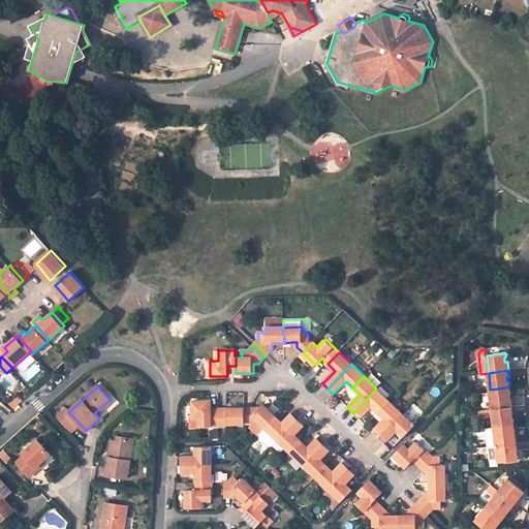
[(353,413),(360,418),(372,406),(373,407),(378,412),(390,401),(376,389),(353,413)]
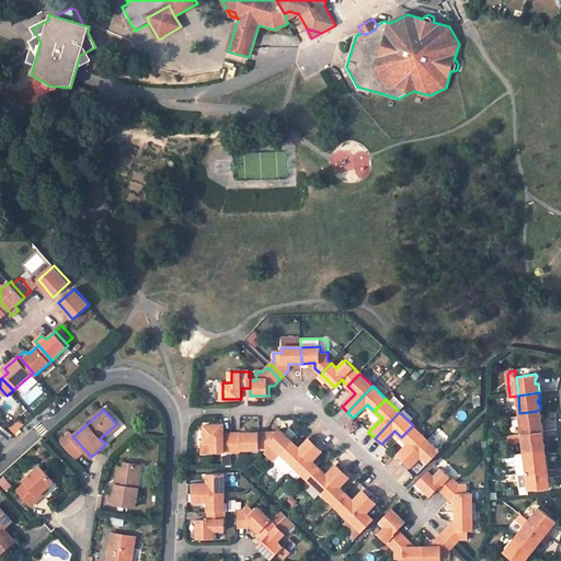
[(523,433),(544,431),(542,424),(540,424),(539,421),(541,421),(541,420),(542,419),(541,416),(540,416),(538,416),(538,415),(521,418),(523,433)]
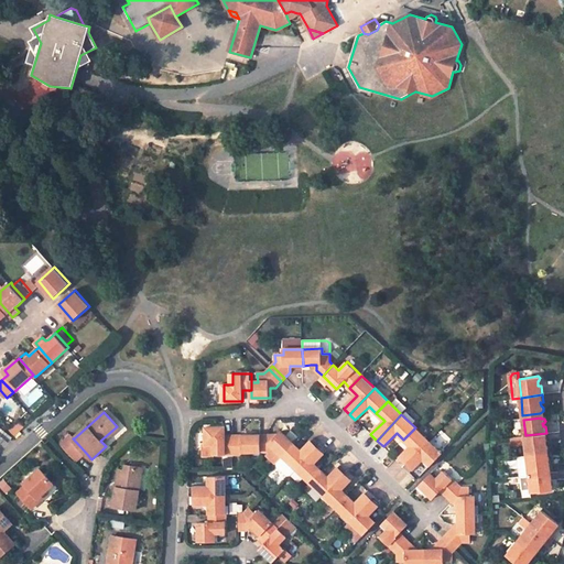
[(26,424),(22,419),(11,429),(17,433),(26,424)]
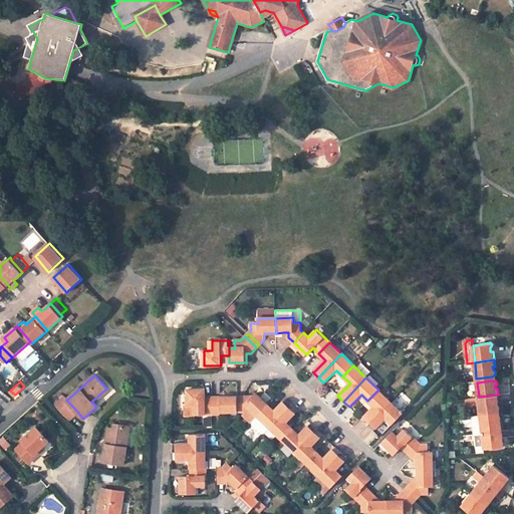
[(207,389),(188,389),(189,403),(196,403),(196,407),(196,415),(214,415),(213,399),(207,399),(207,396),(207,389)]
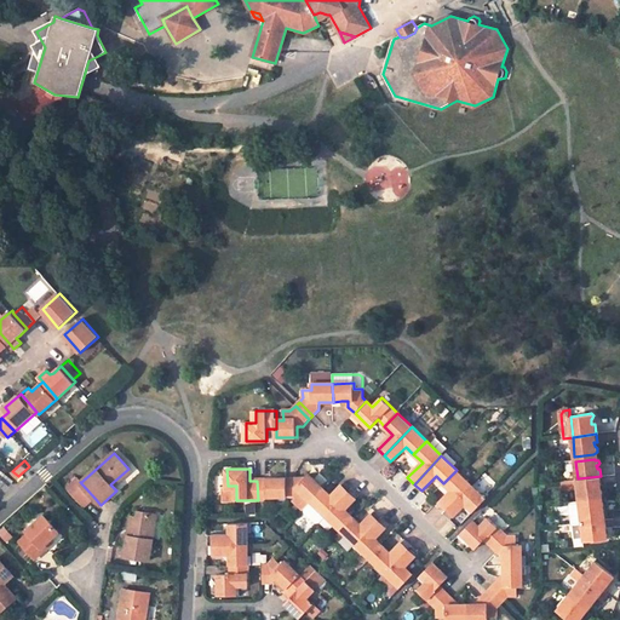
[(451,489),(452,491),(437,505),(445,512),(471,484),(457,470),(443,483),(451,489)]
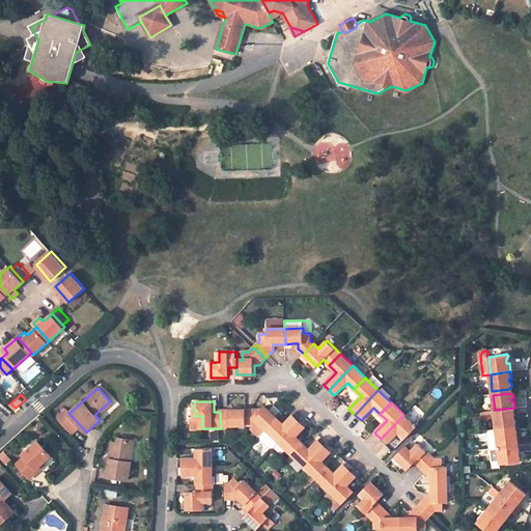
[(246,424),(254,424),(258,421),(261,424),(268,429),(278,418),(266,406),(258,412),(253,408),(246,408),(246,424)]
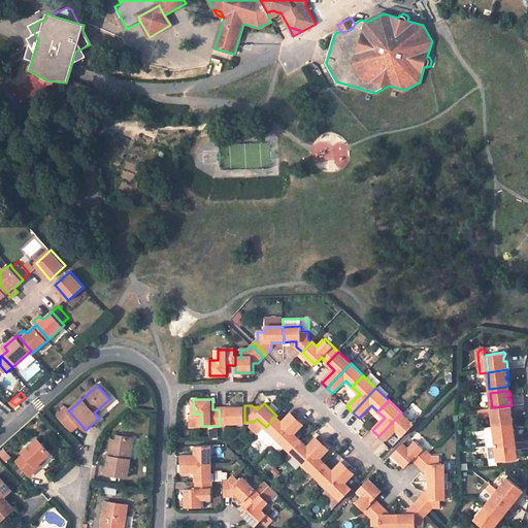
[(220,426),(228,425),(228,423),(244,422),(244,405),(227,406),(227,409),(219,409),(220,426)]
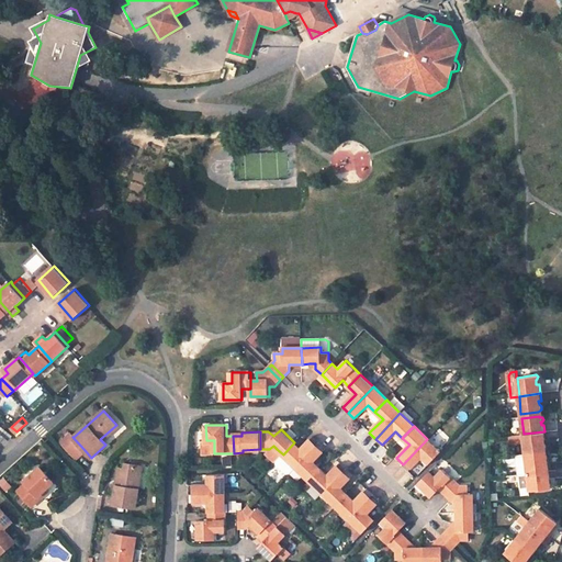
[(544,445),(543,444),(542,439),(546,439),(544,431),(524,434),(525,453),(544,451),(544,450),(546,449),(546,447),(546,446),(544,445)]
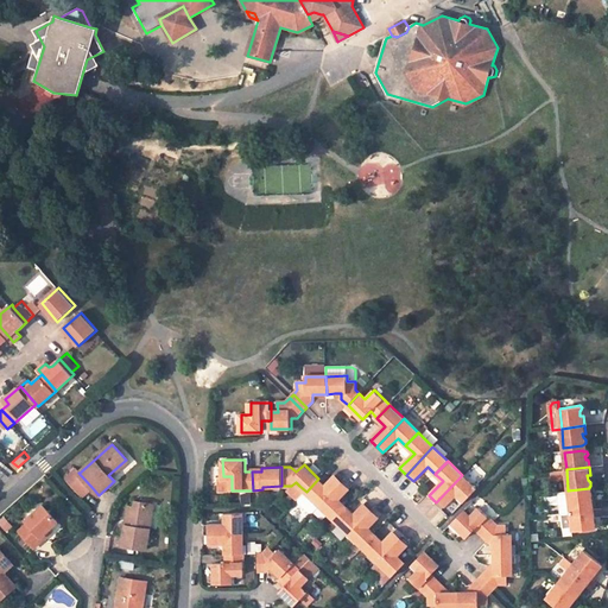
[(93,488),(78,473),(80,473),(76,469),(65,479),(82,496),(93,488)]
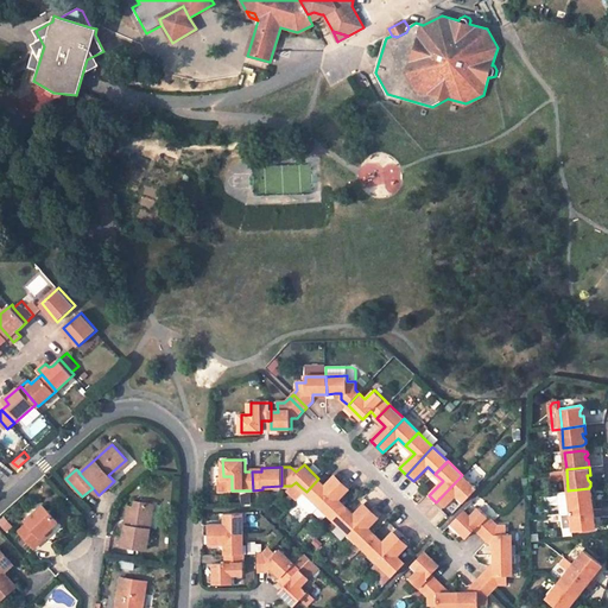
[(346,479),(339,473),(325,485),(318,479),(306,492),(321,506),(346,479)]
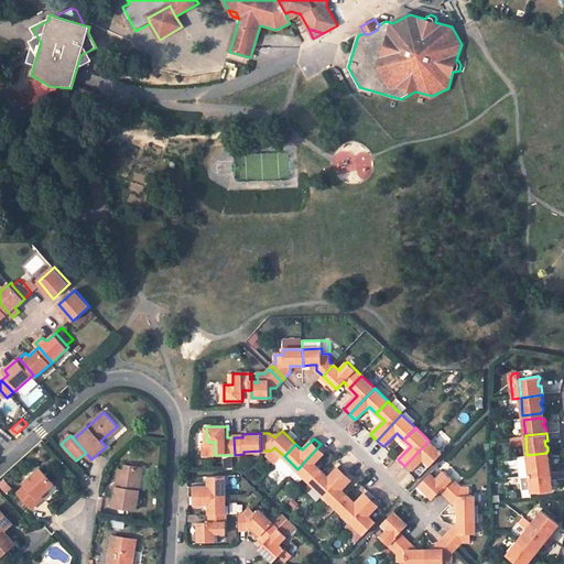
[(404,466),(410,472),(423,458),(425,459),(431,465),(442,453),(429,441),(404,466)]
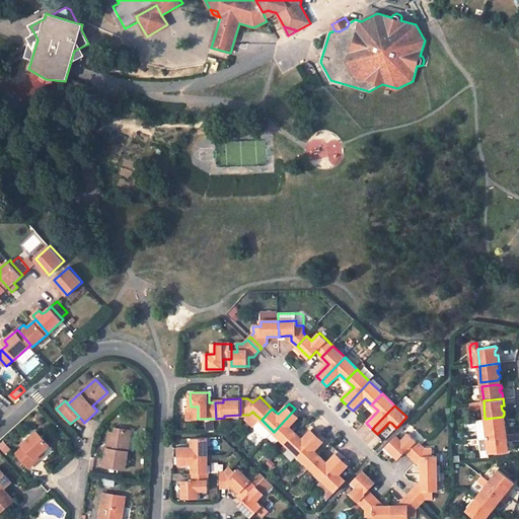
[(297,432),(290,426),(301,415),(295,409),(274,432),(281,438),(286,443),(297,432)]
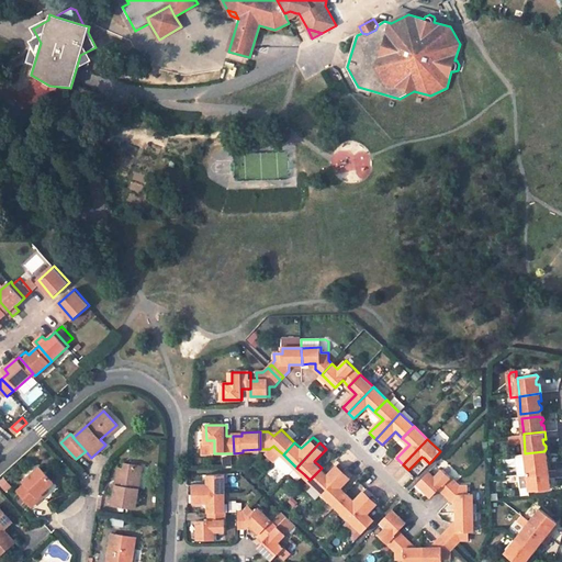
[(544,451),(525,453),(527,471),(549,468),(548,461),(546,461),(546,458),(547,456),(547,454),(544,450),(544,451)]
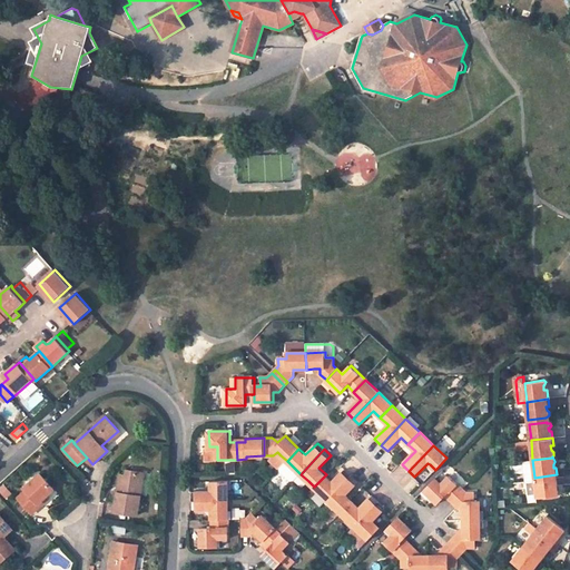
[(301,474),(287,461),(285,463),(281,468),(281,471),(291,481),(294,481),(298,477),(301,474)]
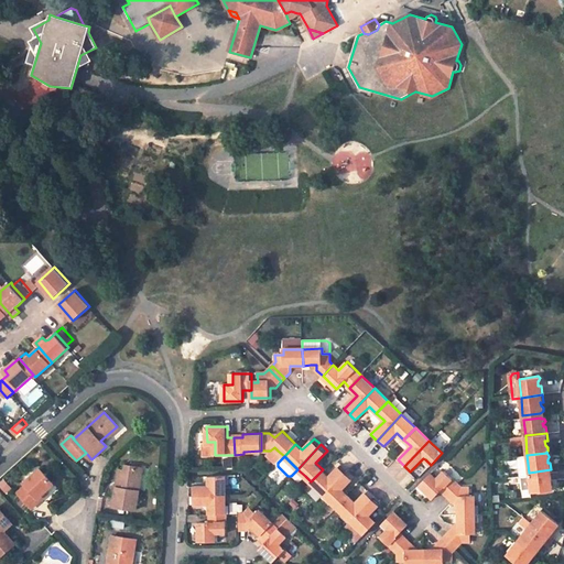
[(348,470),(342,464),(329,476),(323,469),(311,481),(316,488),(325,496),(348,470)]
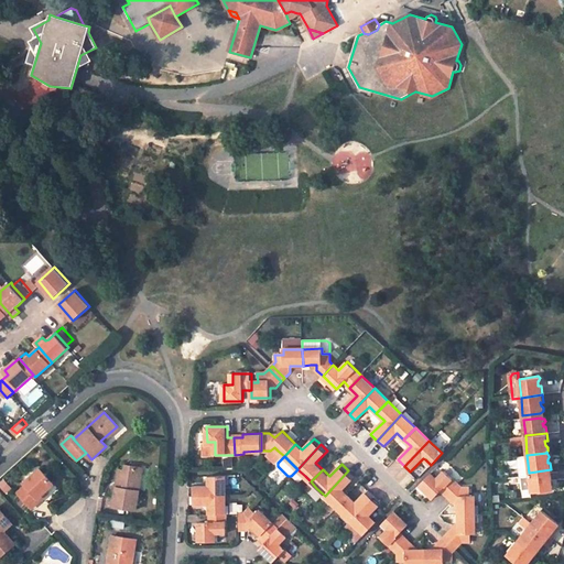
[(125,472),(119,472),(112,507),(136,510),(139,491),(136,490),(139,468),(126,466),(125,472)]
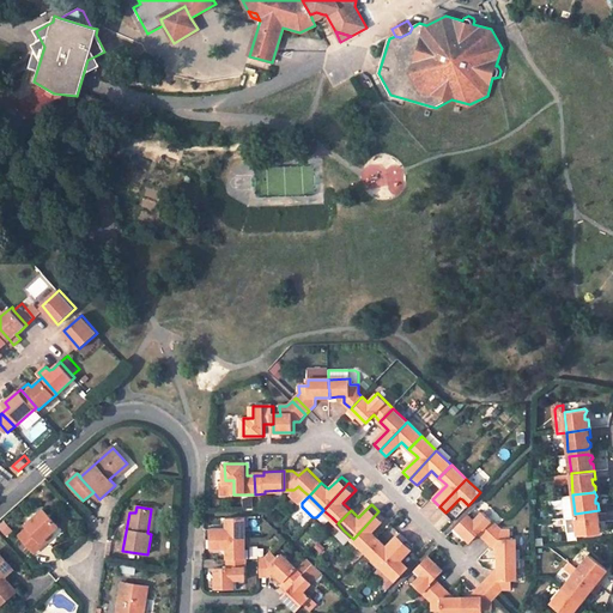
[(59,523),(46,510),(29,525),(31,527),(22,535),(34,550),(52,534),(49,532),(59,523)]
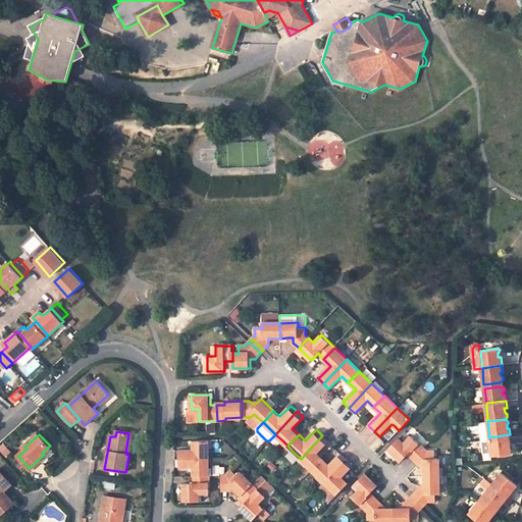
[(280,442),(282,440),(275,434),(273,436),(280,442)]
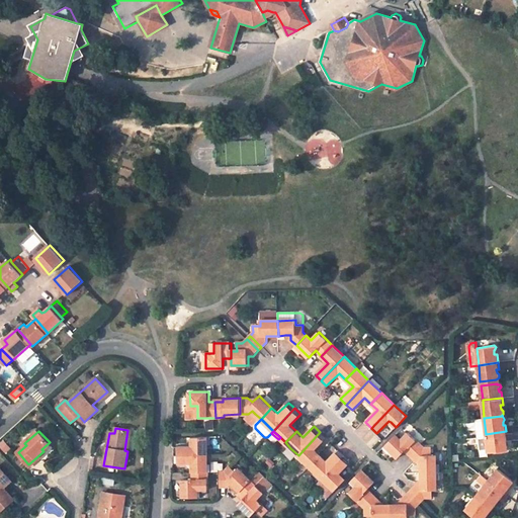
[(322,454),(315,448),(325,437),(320,432),(298,455),(305,461),(311,466),(322,454)]
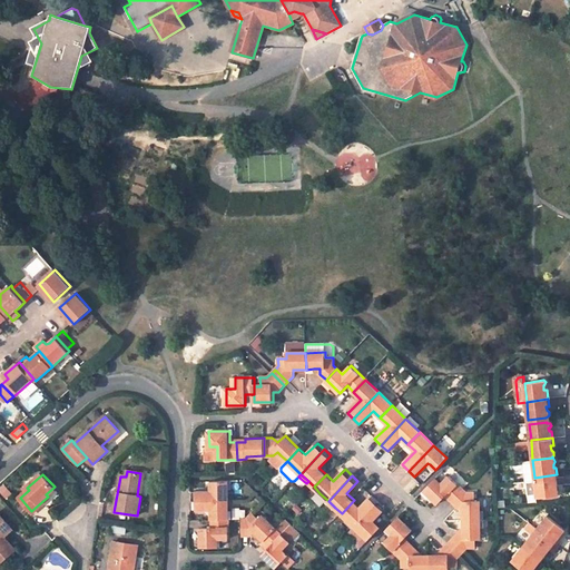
[(464,489),(450,477),(442,484),(435,478),(425,490),(431,495),(439,503),(446,495),(452,501),(464,489)]
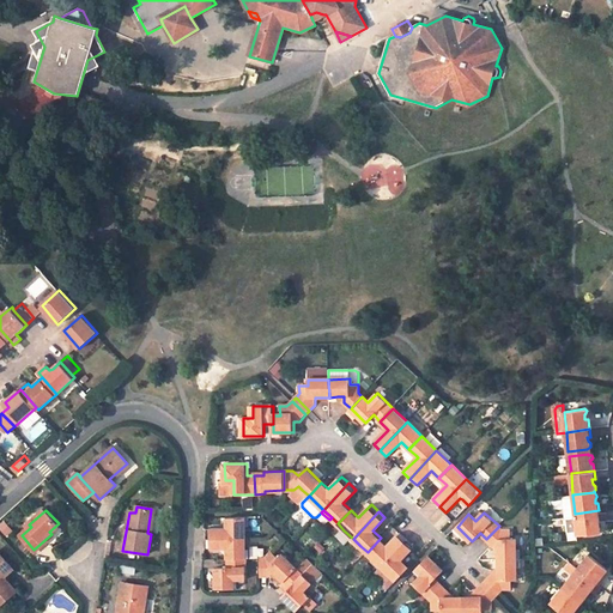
[(600,516),(576,519),(577,535),(599,533),(599,532),(600,530),(600,528),(600,527),(598,526),(598,522),(600,522),(600,516)]
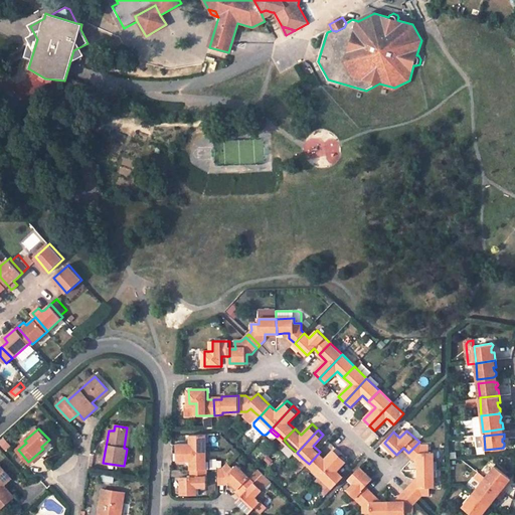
[(191,435),(191,445),(174,445),(174,452),(207,452),(207,443),(206,435),(191,435)]
